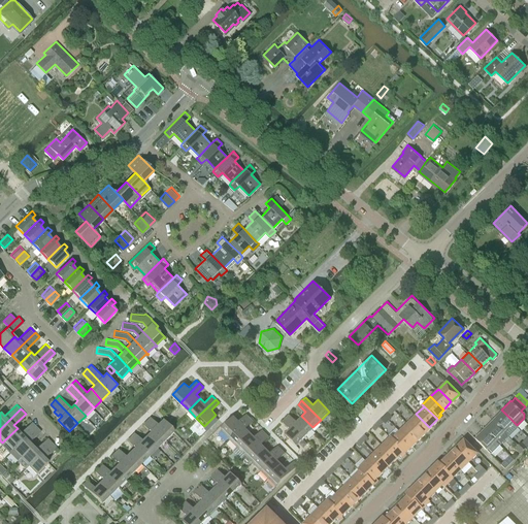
[(517,425),(513,421),(501,410),(493,419),(508,434),(517,425)]
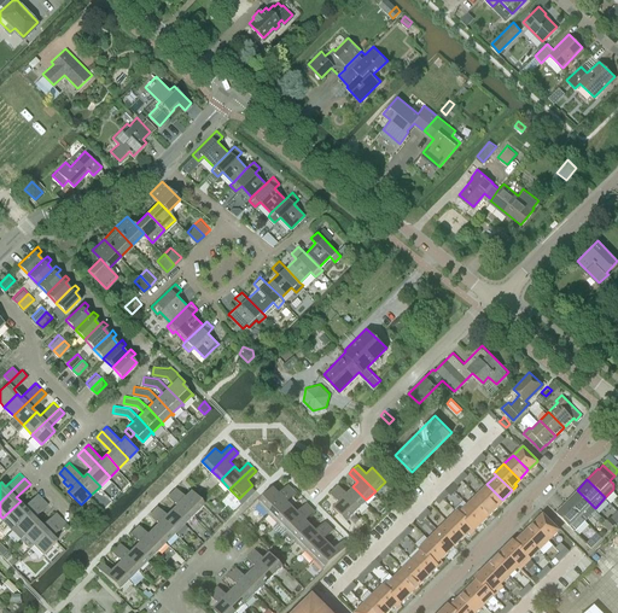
[(268,511),(292,486),(289,483),(280,491),(274,485),(258,501),(268,511)]
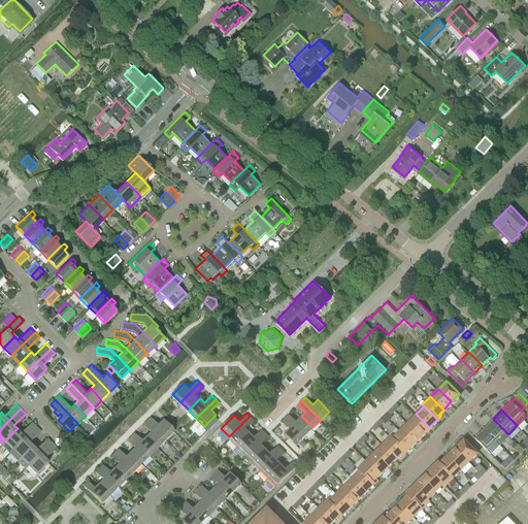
[(312,427),(301,416),(297,420),(290,413),(286,416),(304,435),(312,427)]
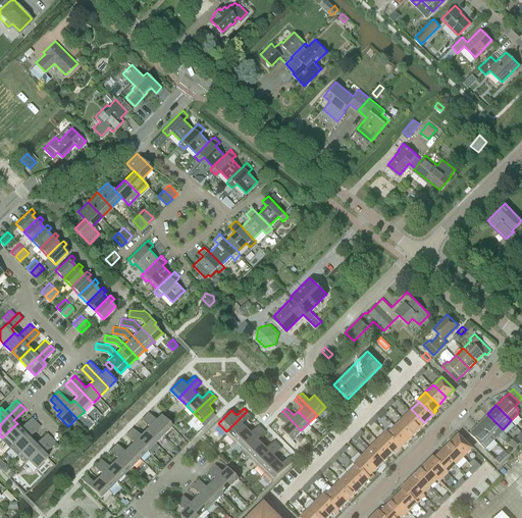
[(404,417),(416,430),(424,422),(411,409),(404,417)]
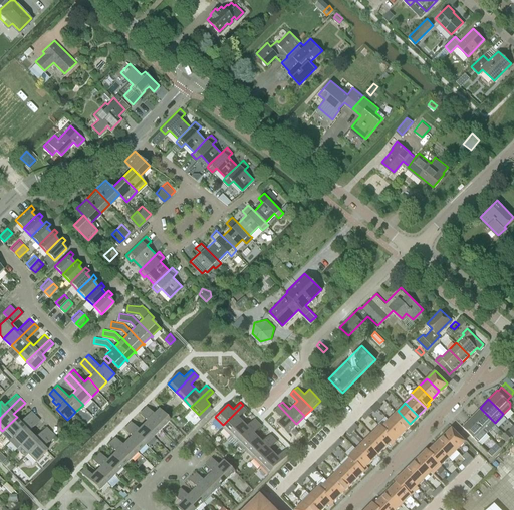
[(143,408),(161,426),(169,418),(159,407),(154,412),(147,405),(143,408)]
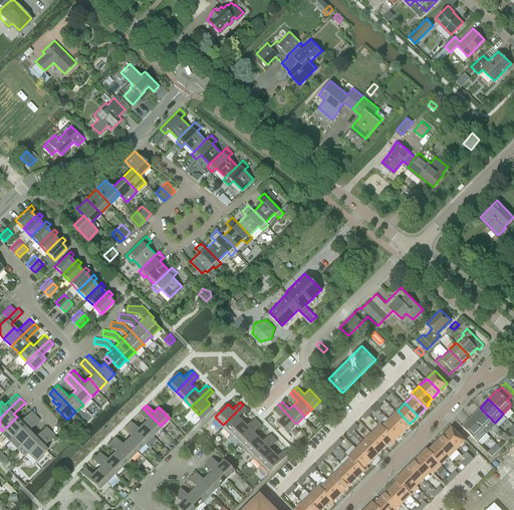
[(231,432),(243,420),(239,415),(247,408),(243,405),(223,425),(231,432)]
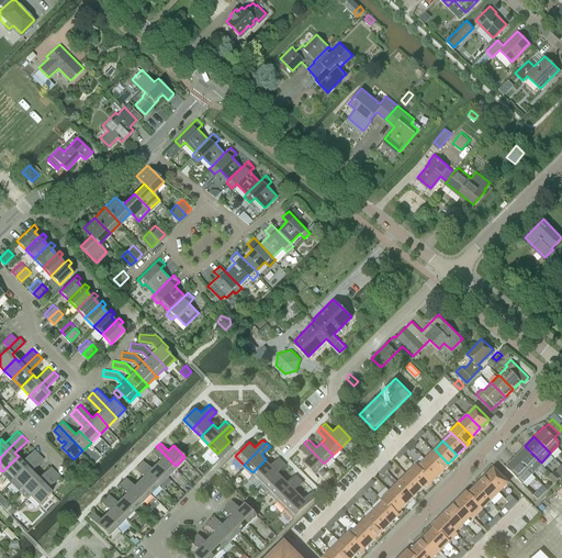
[(315,472),(324,464),(304,443),(301,447),(308,455),(303,460),(315,472)]
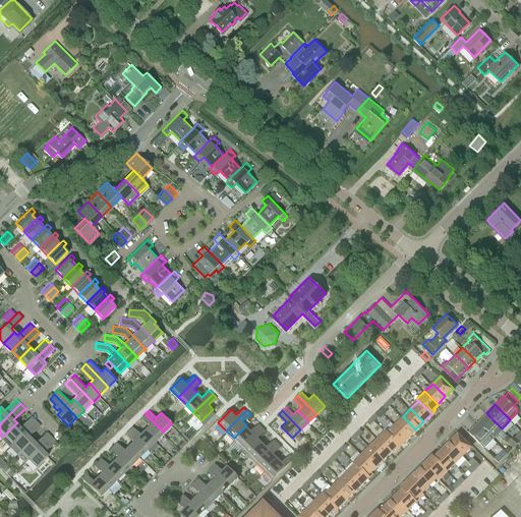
[(156,440),(163,432),(145,413),(141,416),(150,424),(145,428),(156,440)]
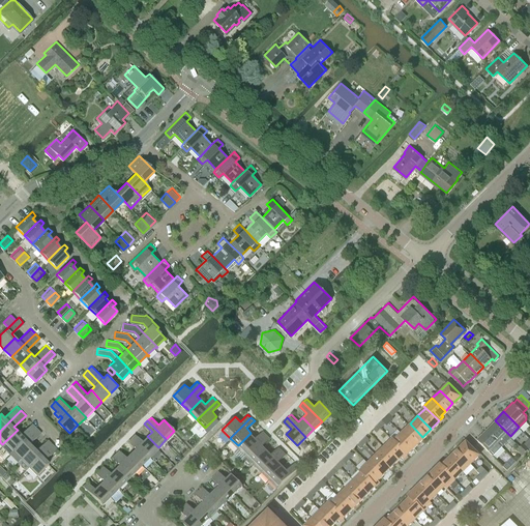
[(502,444),(510,436),(495,420),(486,429),(498,440),(502,444)]
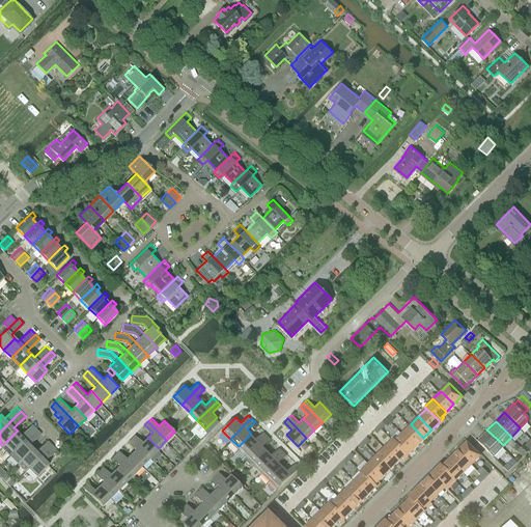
[(12,450),(36,427),(32,423),(21,435),(18,431),(5,442),(2,445),(10,453),(12,450)]
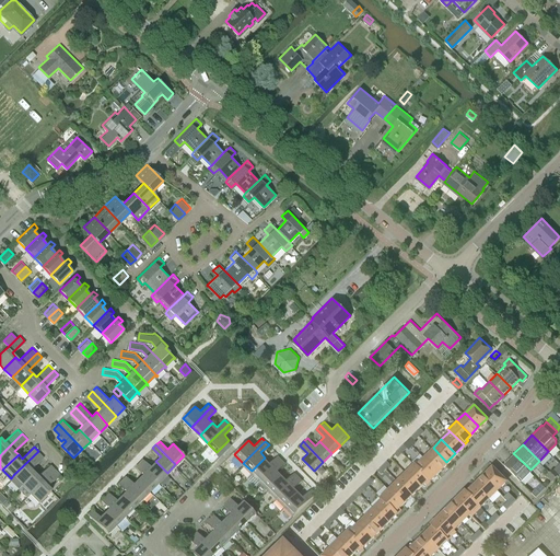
[(424,455),(439,470),(446,462),(433,448),(424,455)]
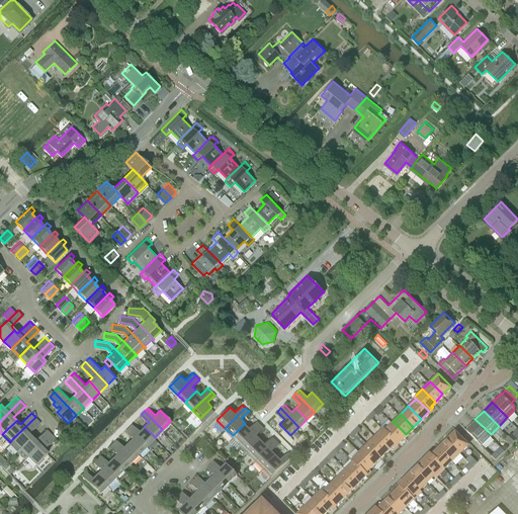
[(35,417),(12,439),(10,442),(17,450),(20,447),(32,436),(29,433),(40,421),(35,417)]
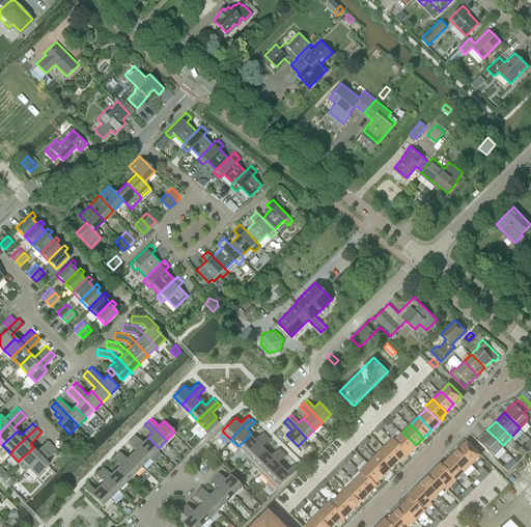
[(246,454),(268,434),(263,430),(256,438),(251,434),(239,446),(246,454)]
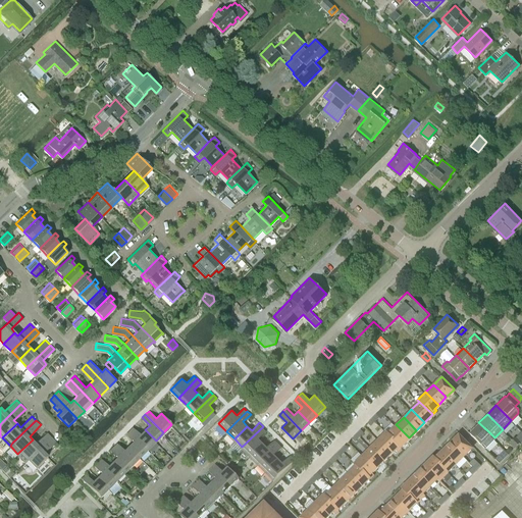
[(494,437),(490,433),(478,422),(470,431),(481,443),(485,447),(494,437)]
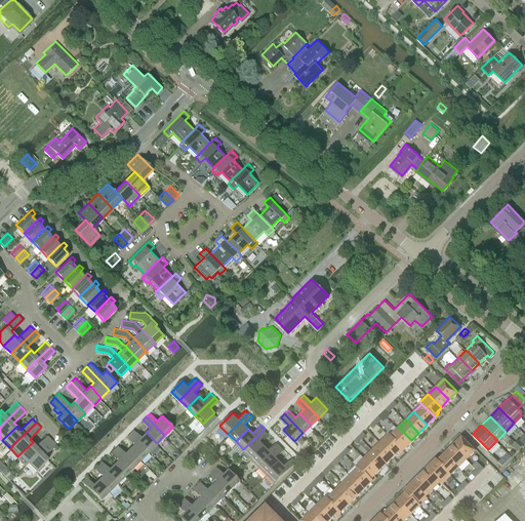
[(389,433),(403,448),(411,440),(398,427),(391,435),(389,433)]
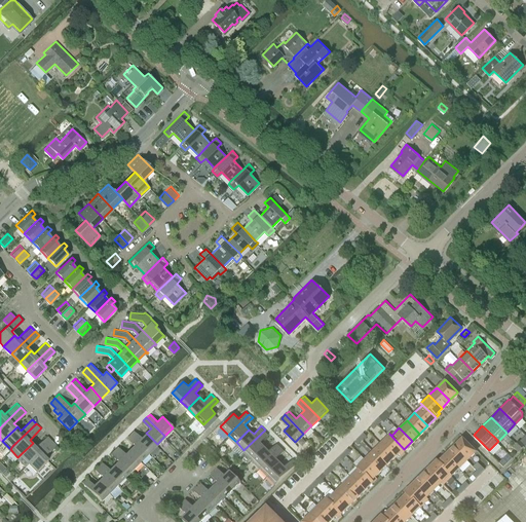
[(157,444),(146,433),(142,437),(134,430),(130,433),(149,451),(157,444)]
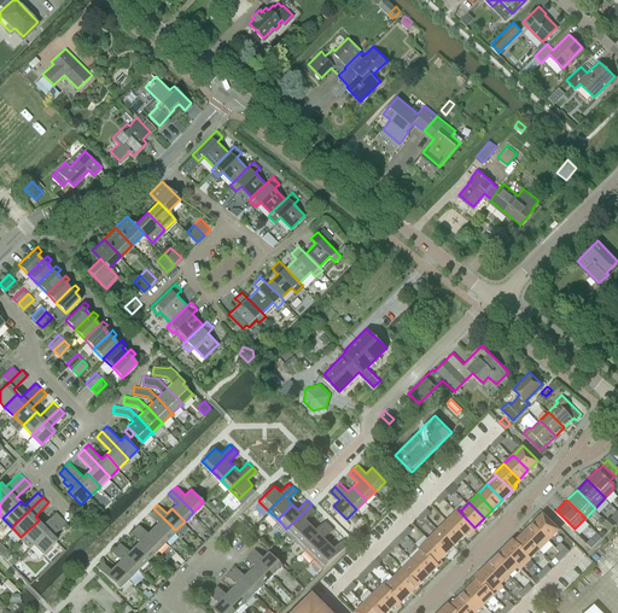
[(296,538),(312,523),(307,518),(315,508),(312,505),(286,529),(296,538)]
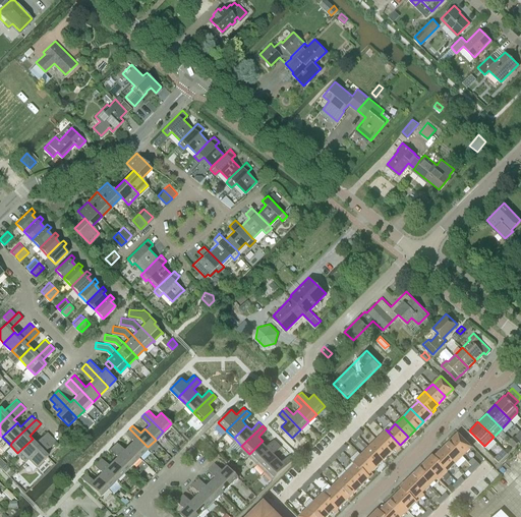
[(139,455),(148,447),(129,428),(126,432),(133,440),(129,445),(139,455)]
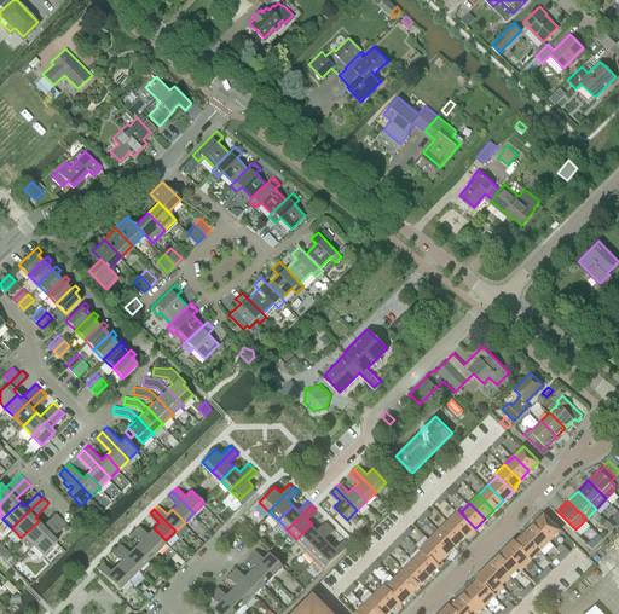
[(468,531),(470,533),(475,528),(458,510),(449,520),(464,536),(468,531)]
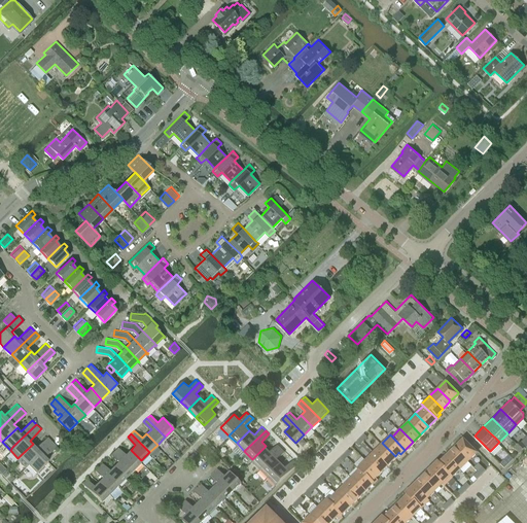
[(33,444),(18,458),(25,465),(28,462),(29,463),(51,440),(47,436),(36,447),(33,444)]
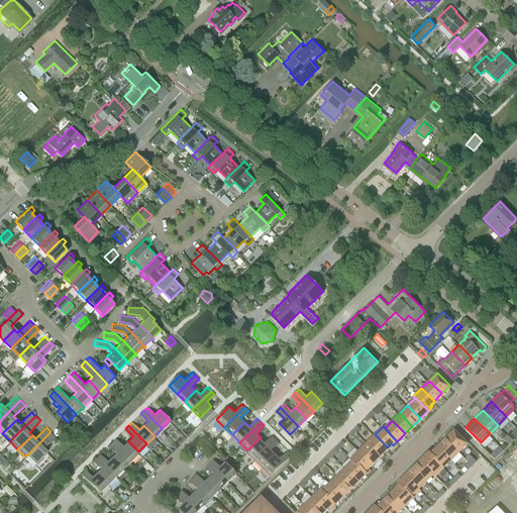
[(458,450),(467,442),(454,429),(446,437),(458,450)]
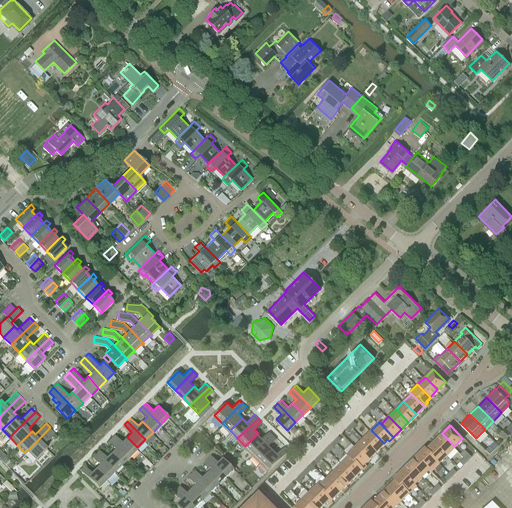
[(50,427),(28,450),(36,458),(47,447),(43,443),(55,432),(50,427)]
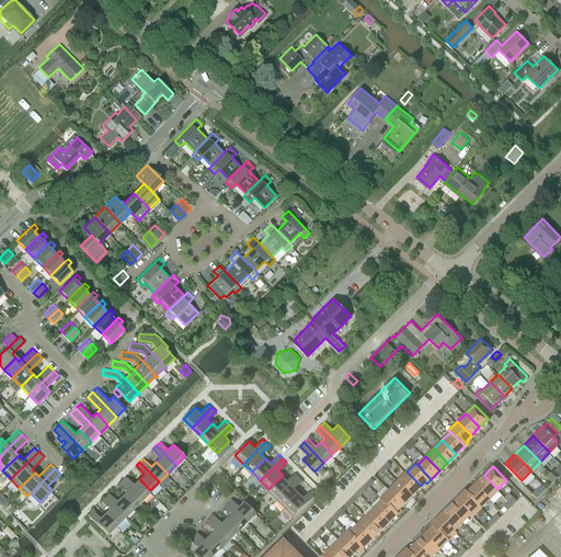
[(277,497),(299,475),(296,472),(287,479),(283,475),(268,489),(277,497)]
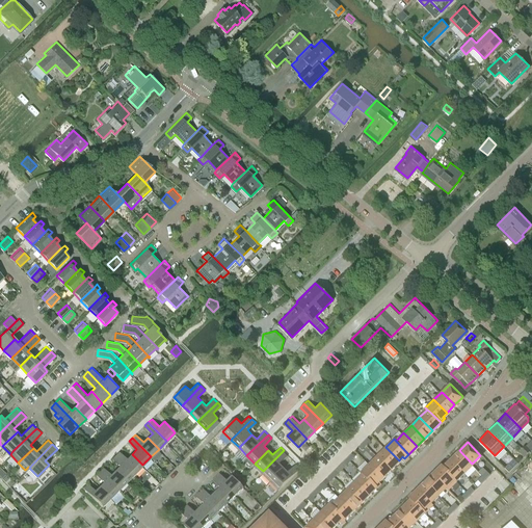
[(377,454),(391,468),(399,460),(386,447),(377,454)]
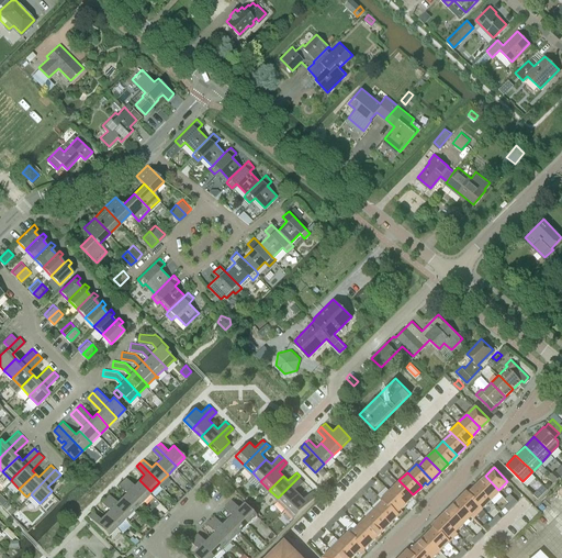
[(285,506),(300,492),(295,488),(303,479),(300,476),(278,498),(285,506)]
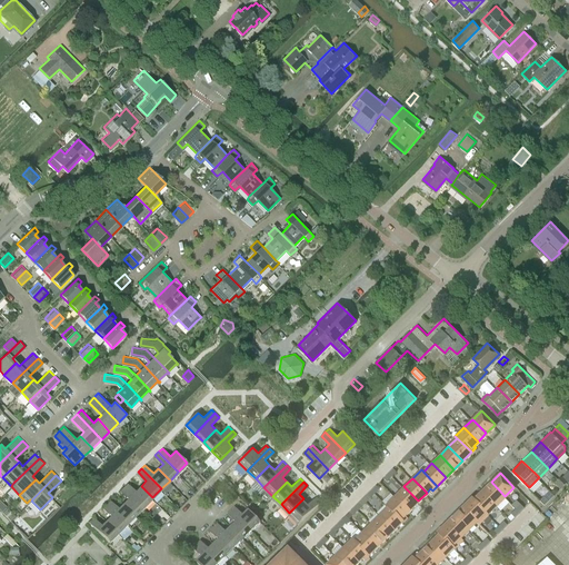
[(482,489),(497,504),(505,496),(491,482),(482,489)]
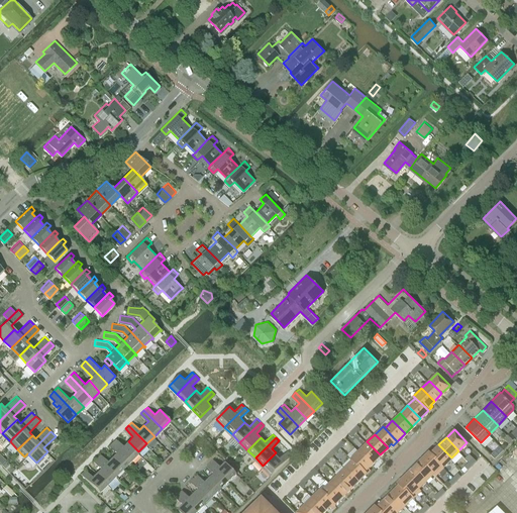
[(138,451),(128,441),(123,445),(116,438),(112,441),(130,459),(138,451)]
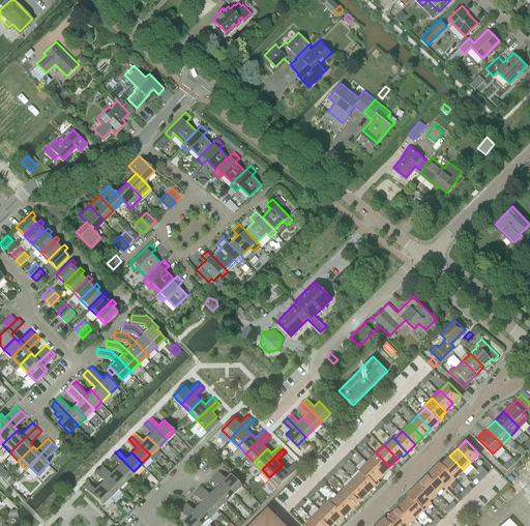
[(126,479),(134,471),(115,453),(112,456),(119,464),(115,468),(126,479)]
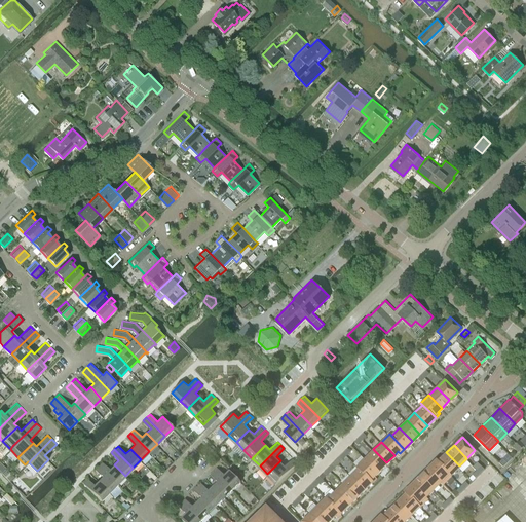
[(366,457),(378,471),(386,462),(373,449),(366,457)]
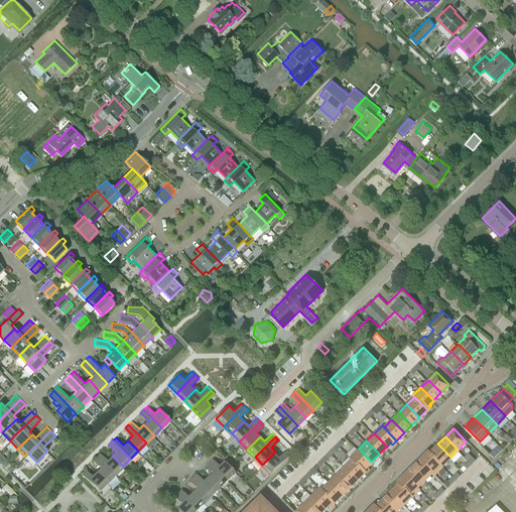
[(498,442),(489,451),(490,451),(494,456),(502,446),(498,442)]
